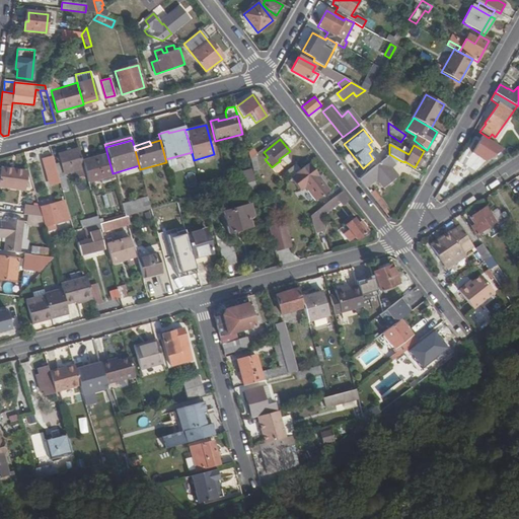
[(76,178),(86,175),(82,162),(78,148),(59,154),(61,163),(64,174),(74,171),(76,178)]
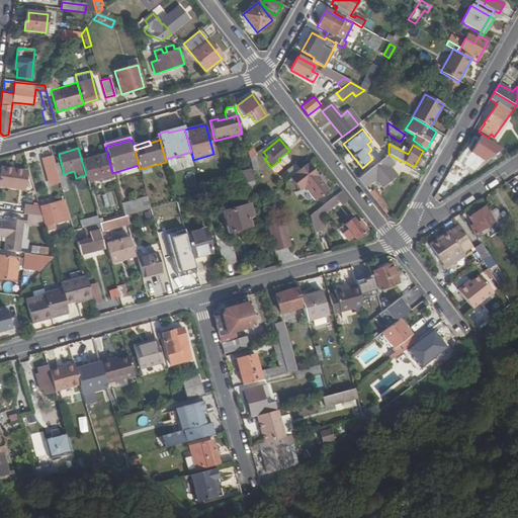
[(390,167),(399,160),(389,154),(357,179),(365,188),(376,180),(381,187),(397,176),(390,167)]
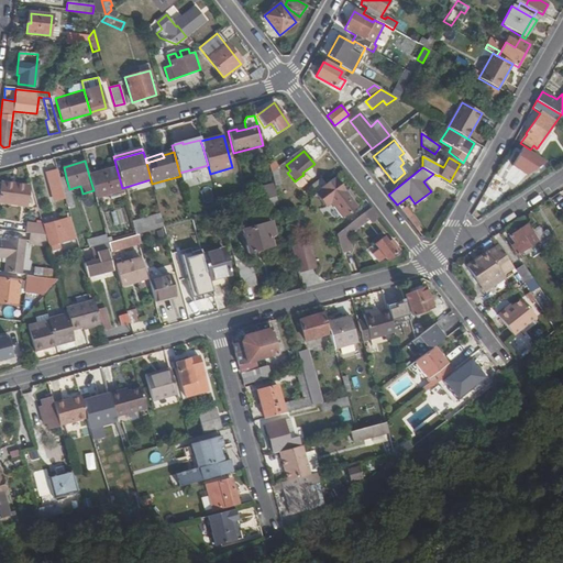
[(55,196),(64,194),(59,179),(56,168),(47,170),(51,185),(53,185),(55,196)]
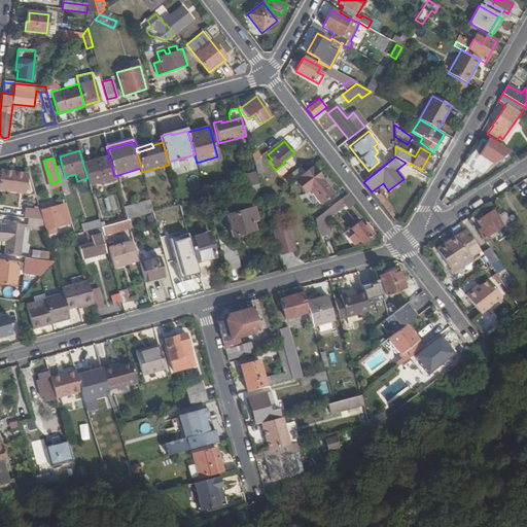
[(89,185),(115,178),(114,176),(109,157),(83,165),(88,178),(89,185)]
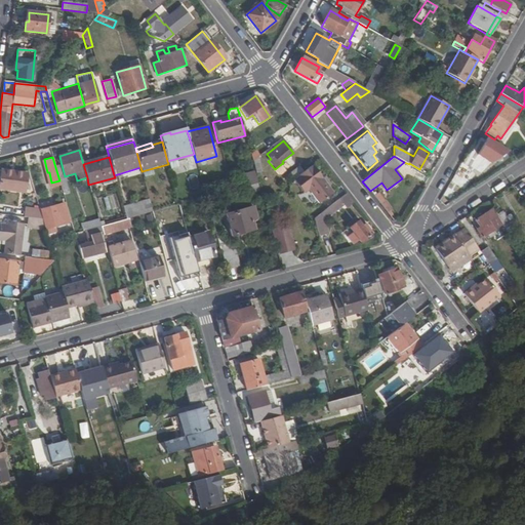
[(263,171),(259,157),(252,162),(255,173),(263,171)]
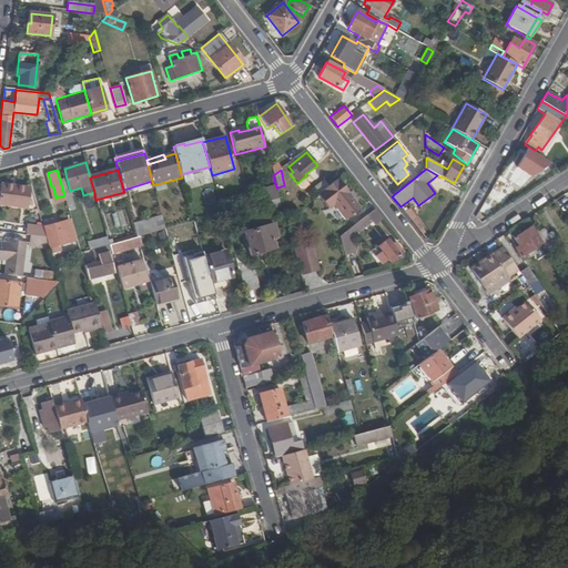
[(304,178),(297,183),(296,184),(301,190),(304,190),(310,185),(304,178)]
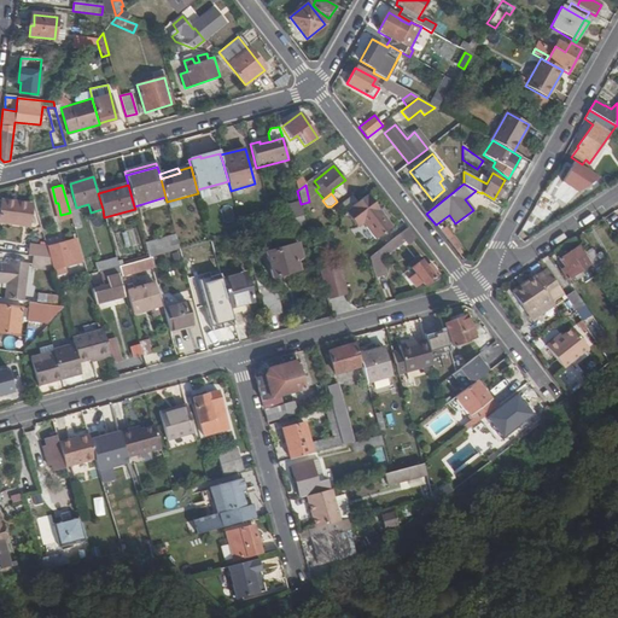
[(76,208),(73,194),(65,197),(70,213),(75,229),(82,227),(76,208)]
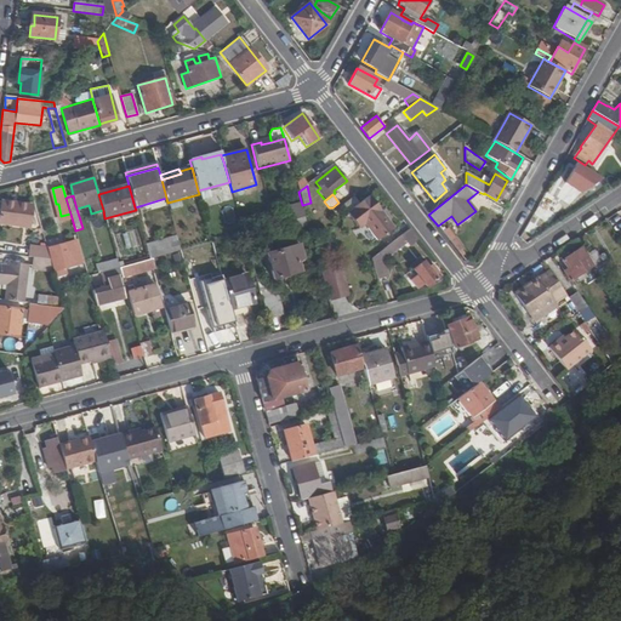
[(342,205),(348,212),(360,203),(354,195),(342,205)]
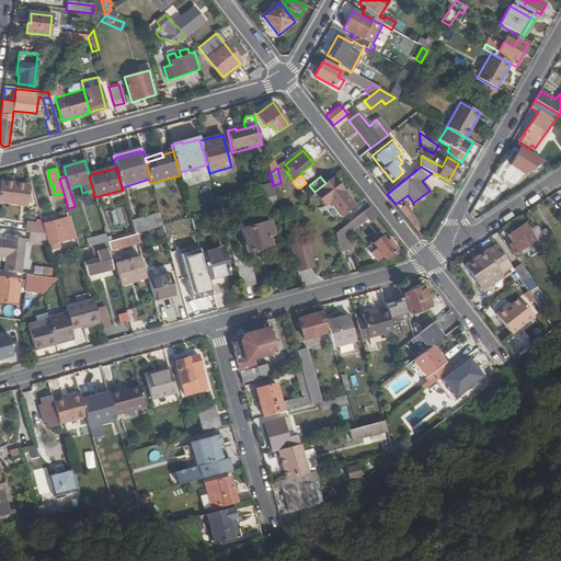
[(356,207),(334,178),(325,183),(315,192),(313,193),(324,208),(330,204),(341,218),(356,207)]
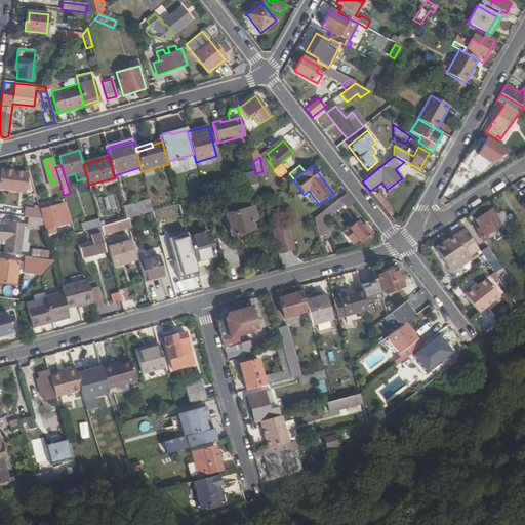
[(1,171),(0,179),(0,188),(25,192),(27,174),(1,171)]
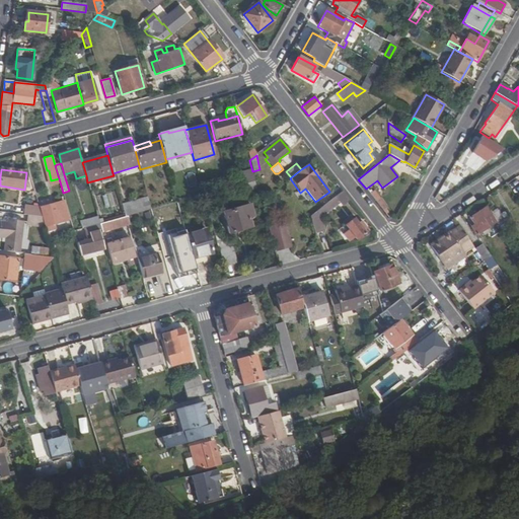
[(343,192),(317,211),(321,216),(328,211),(331,215),(349,201),(343,192)]
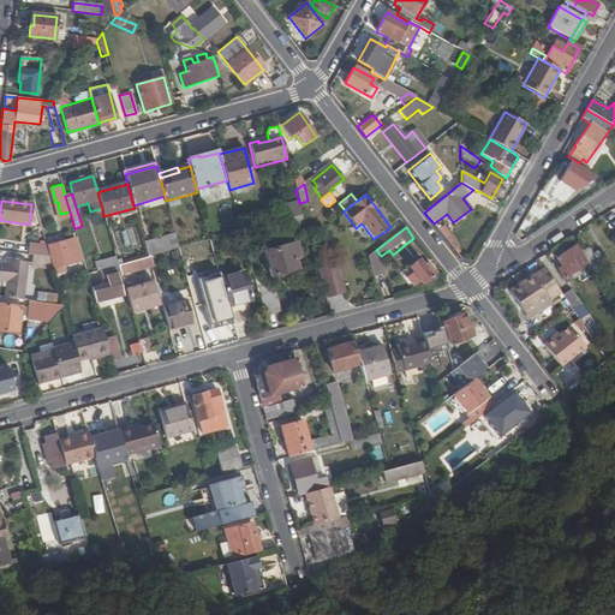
[(175,234),(144,243),(148,257),(151,257),(179,249),(175,234)]
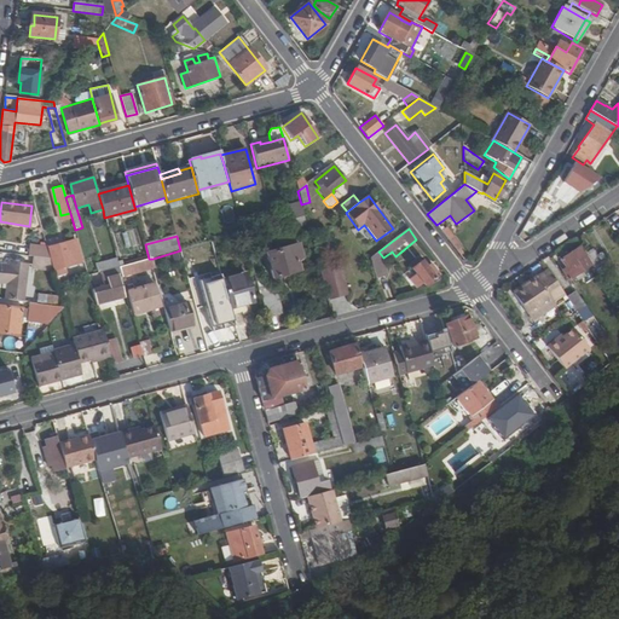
[(29,255),(44,256),(45,244),(29,243),(29,255)]
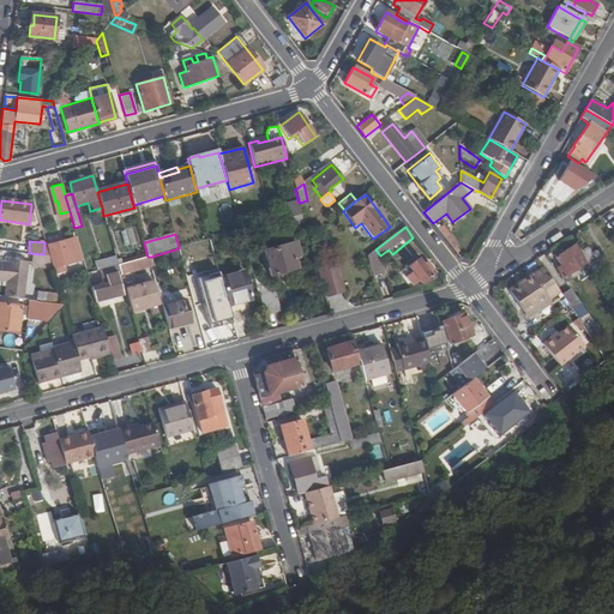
[(72,263),(71,260),(79,258),(74,241),(66,244),(66,242),(48,247),(54,268),(72,263)]
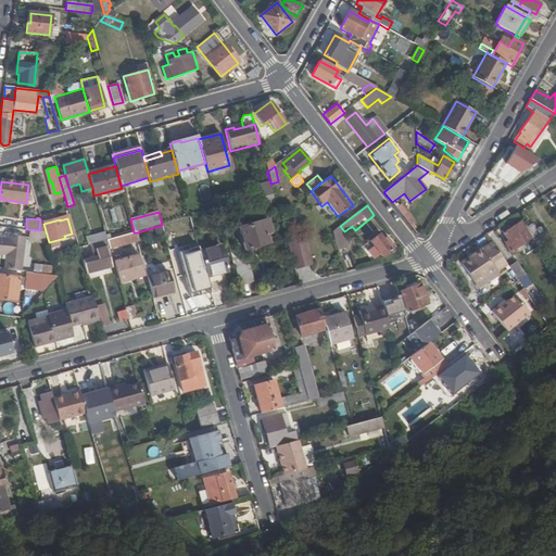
[(191,227),(189,218),(169,223),(173,232),(191,227)]
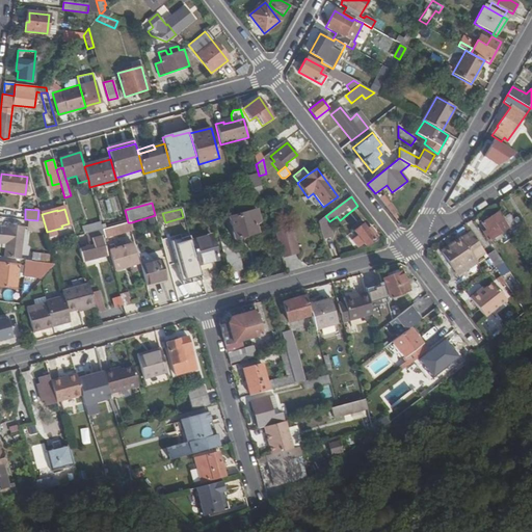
[(255,210),(228,217),(234,240),(258,233),(256,223),(259,222),(255,210)]
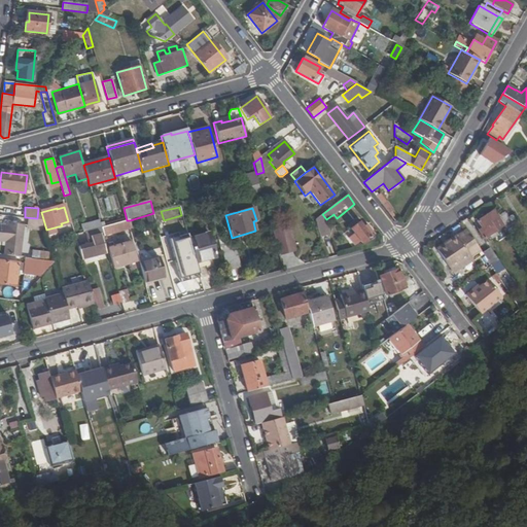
[(479,232),(484,240),(489,236),(494,233),(503,226),(500,222),(497,216),(493,210),(476,221),(481,230),(479,232)]
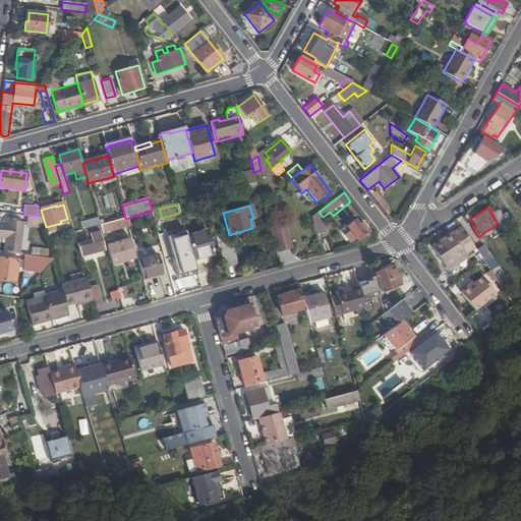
[(499,210),(491,214),(495,220),(498,224),(499,226),(506,221),(499,210)]
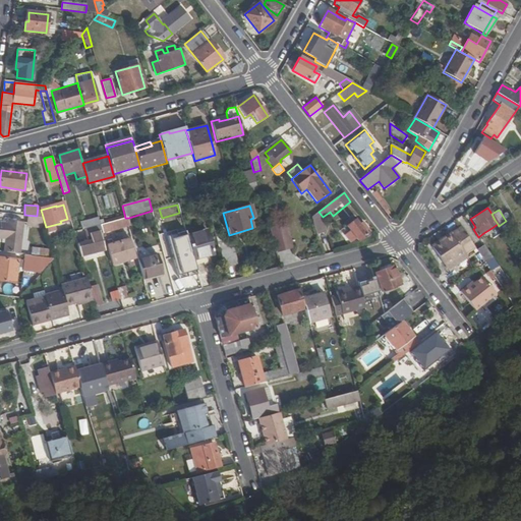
[(311,217),(317,241),(327,238),(317,213),(311,217)]
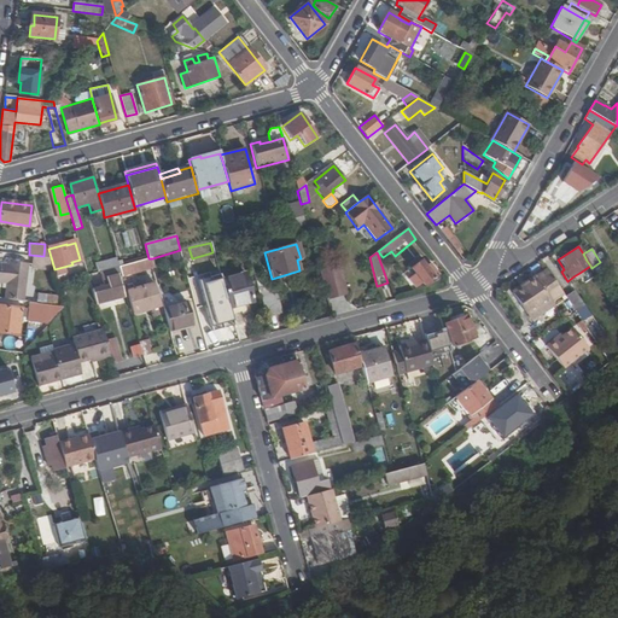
[(95,263),(98,273),(118,267),(116,258),(95,263)]
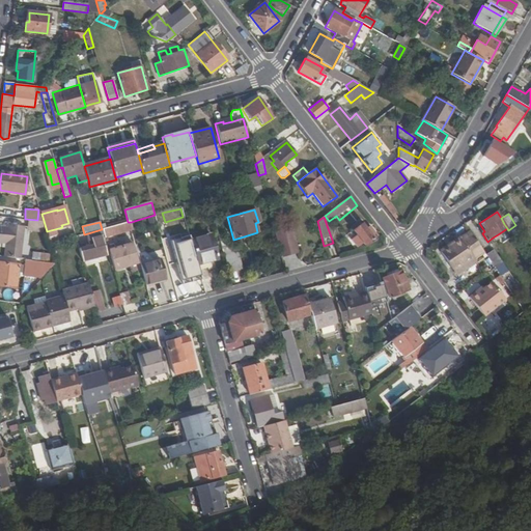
[(104,240),(131,232),(128,222),(102,229),(104,240)]
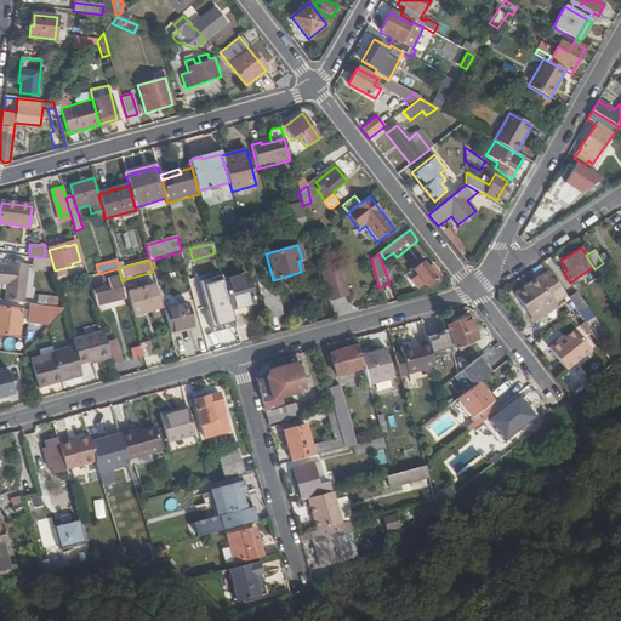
[(427,288),(437,280),(431,272),(422,262),(412,269),(427,288)]
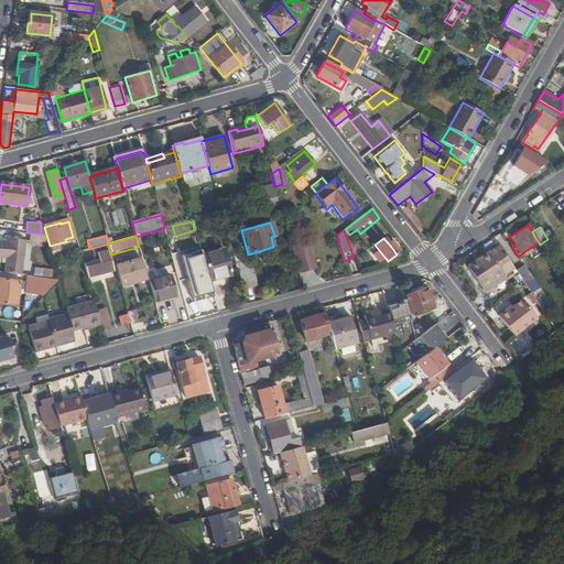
[(0,259),(7,260),(4,274),(22,277),(26,241),(9,239),(8,243),(0,241),(0,259)]
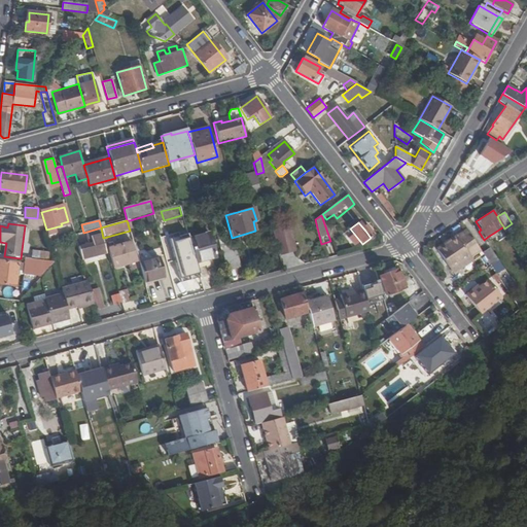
[(281,227),(272,230),(279,255),(294,251),(289,230),(282,232),(281,227)]
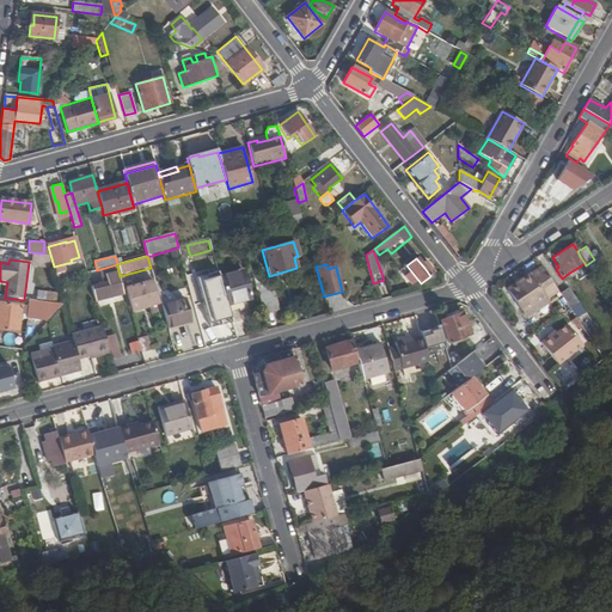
[(429,265),(424,268),(430,276),(434,273),(429,265)]
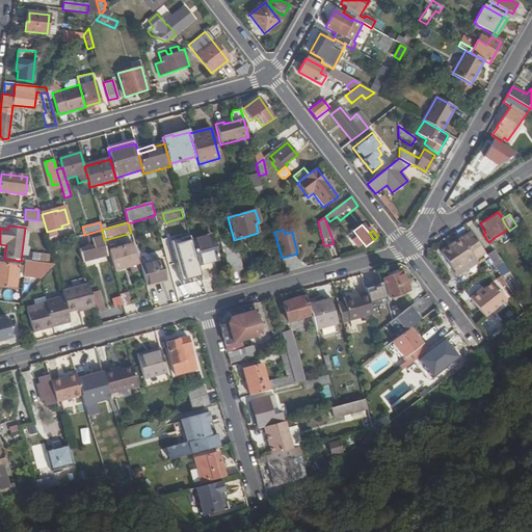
[(164,238),(169,258),(189,251),(184,233),(164,238)]
